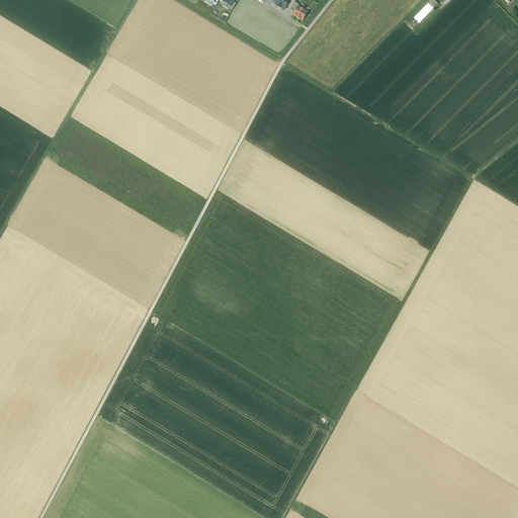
[(289,1),(286,0),(276,0),(275,4),(278,6),(277,7),(280,8),(281,7),(284,9),(286,6),(289,1)]
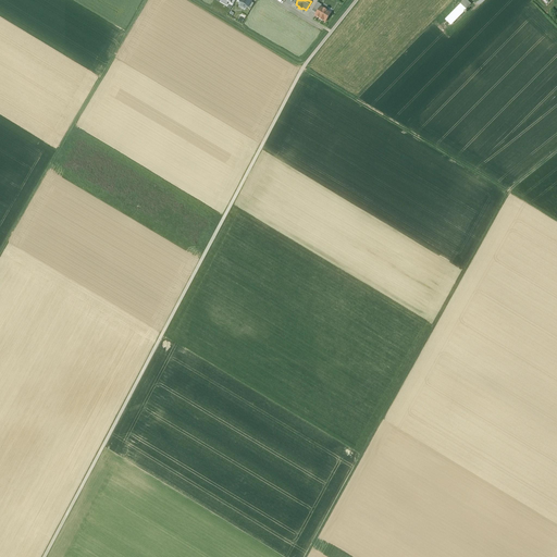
[(316,0),(311,0),(308,7),(312,10),(317,3),(318,1),(316,0)]
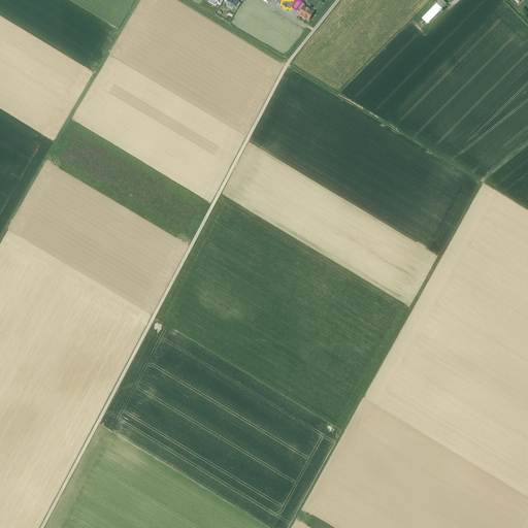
[(447,4),(441,0),(440,0),(436,4),(441,9),(447,4)]
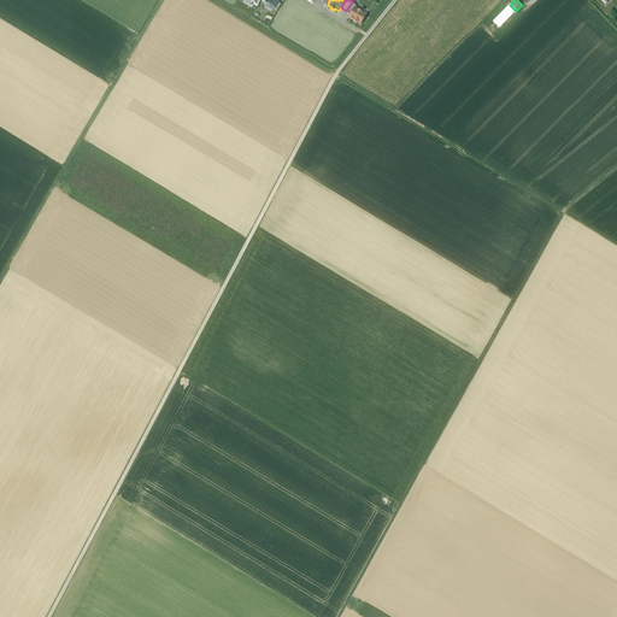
[(356,6),(351,4),(346,12),(351,16),(354,9),(356,6)]
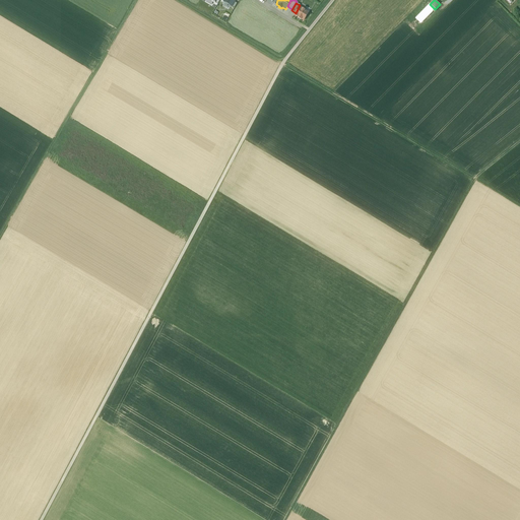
[(430,4),(415,19),(420,23),(435,9),(430,4)]
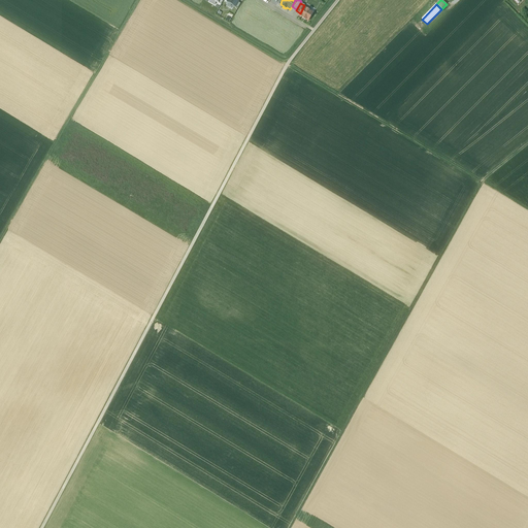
[(314,12),(303,7),(299,15),(308,21),(314,12)]
